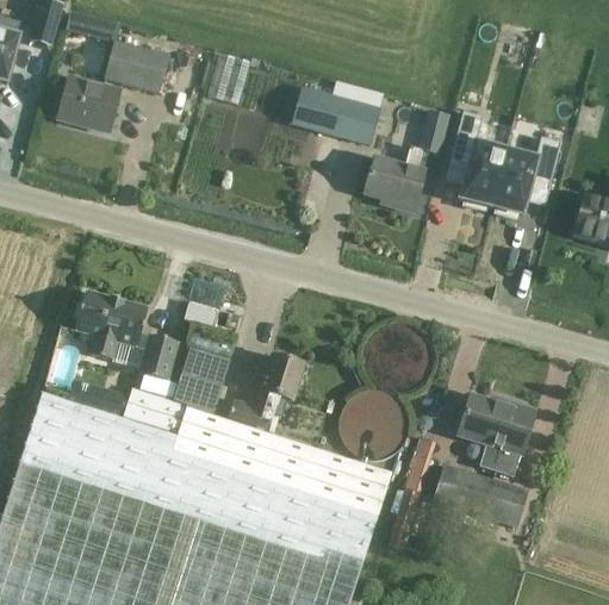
[(30,38),(51,44),(61,6),(41,0),(30,38)]
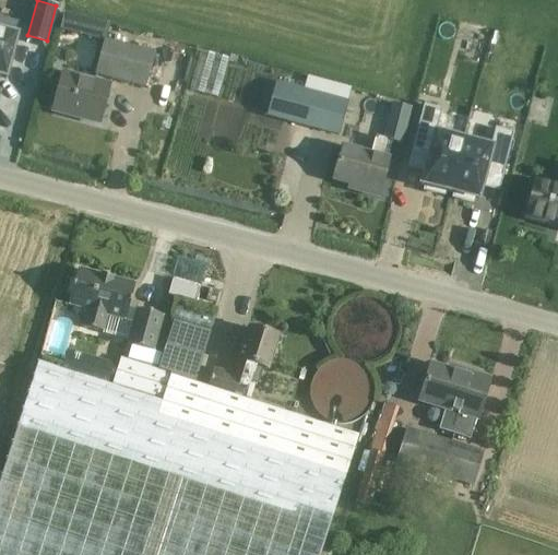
[(19,20),(0,14),(0,73),(4,74),(4,75),(7,75),(7,73),(16,35),(18,35),(18,33),(15,32),(19,20)]
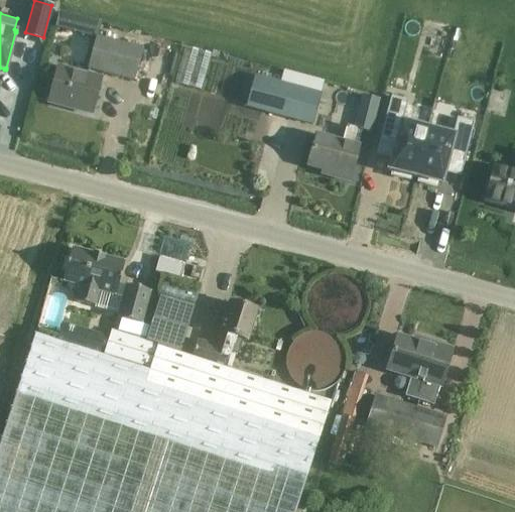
[(143,44),(97,32),(88,67),(134,79),(143,44)]
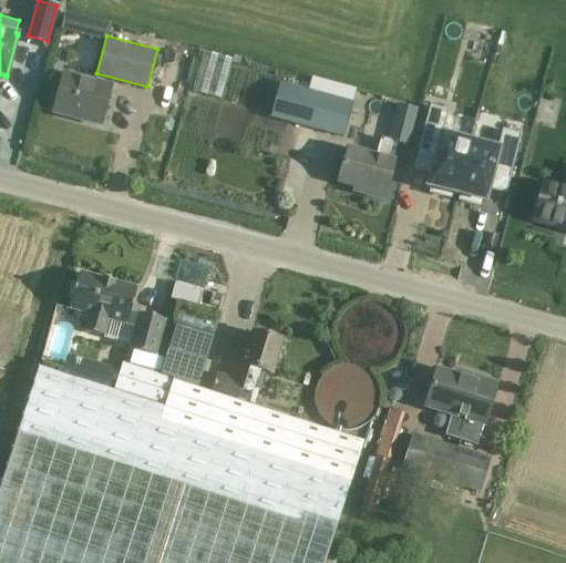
[(222,94),(230,54),(202,48),(193,88),(222,94)]
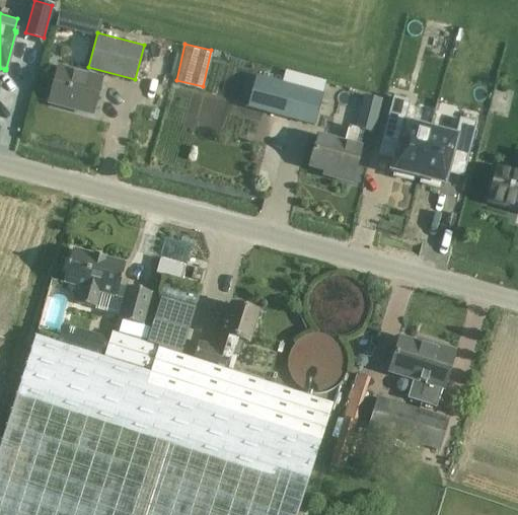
[(101,77),(58,66),(49,100),(92,112),(101,77)]
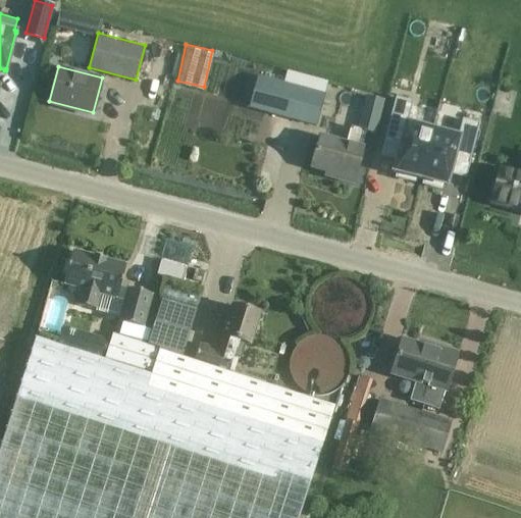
[(258,73),(250,105),(317,123),(325,91),(258,73)]
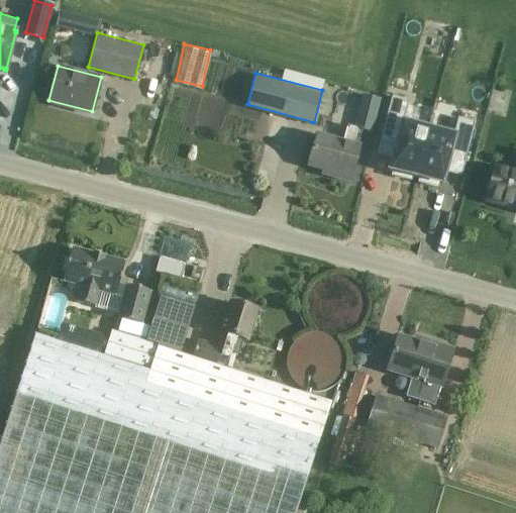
[(317,133),(309,164),(334,171),(333,174),(350,179),(359,144),(358,144),(363,127),(370,129),(379,98),(364,94),(354,125),(347,123),(342,140),(317,133)]
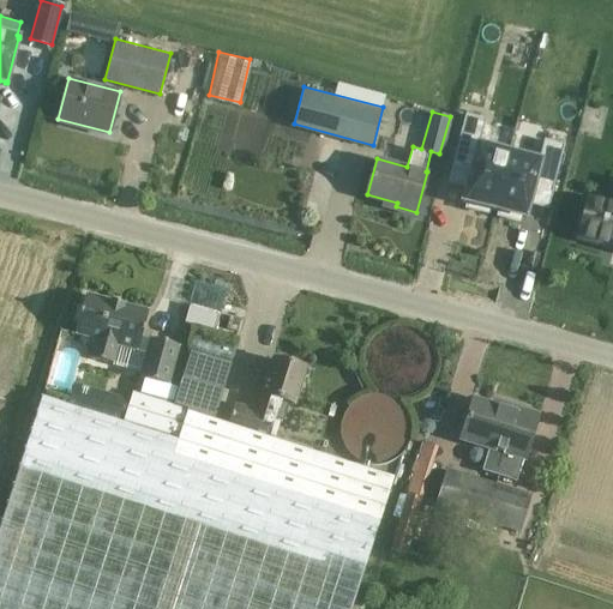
[(493,207),(509,151),(479,143),(486,118),(466,112),(451,164),(470,169),(462,199),(468,200),(467,205),(487,211),(488,206),(493,207)]
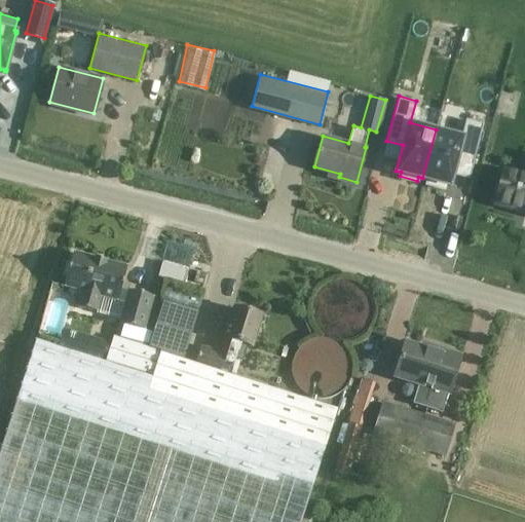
[(436,129),(422,178),(427,179),(426,183),(444,188),(445,184),(449,185),(456,159),(473,164),(484,122),(466,118),(461,136),(436,129)]
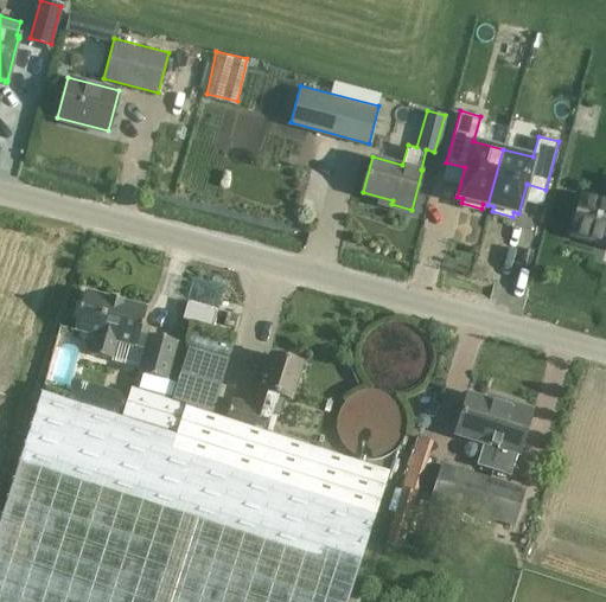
[(605,200),(581,194),(571,231),(604,239),(603,242),(605,242),(605,200)]
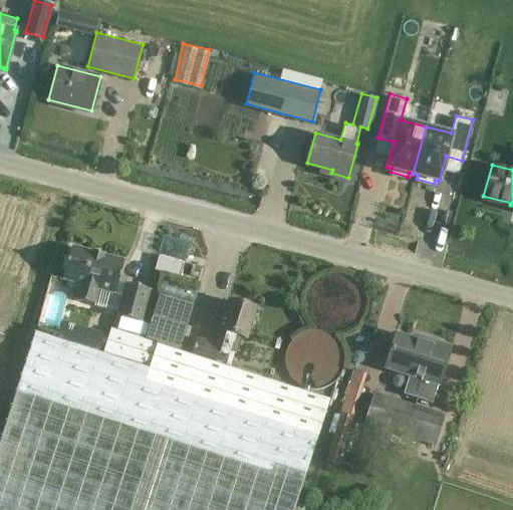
[(479,251),(512,257),(512,214),(464,206),(460,229),(482,233),(479,251)]
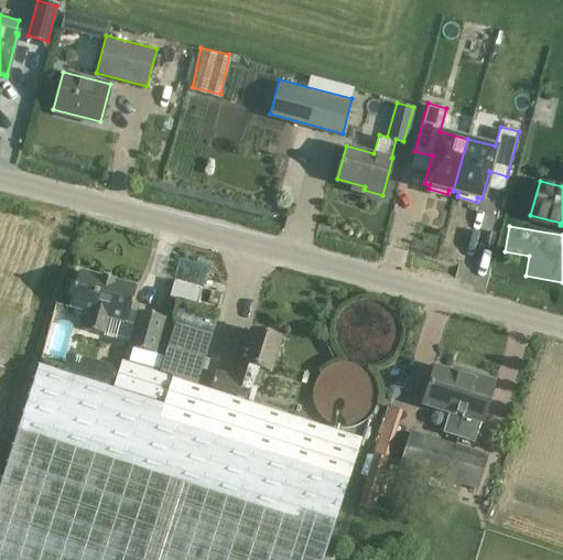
[(103,275),(101,275),(79,269),(76,280),(73,280),(68,293),(72,297),(69,305),(87,310),(83,326),(104,333),(109,315),(136,323),(129,345),(131,346),(127,359),(144,366),(160,370),(164,355),(162,354),(154,352),(164,316),(139,309),(139,311),(130,309),(137,284),(114,278),(103,275)]
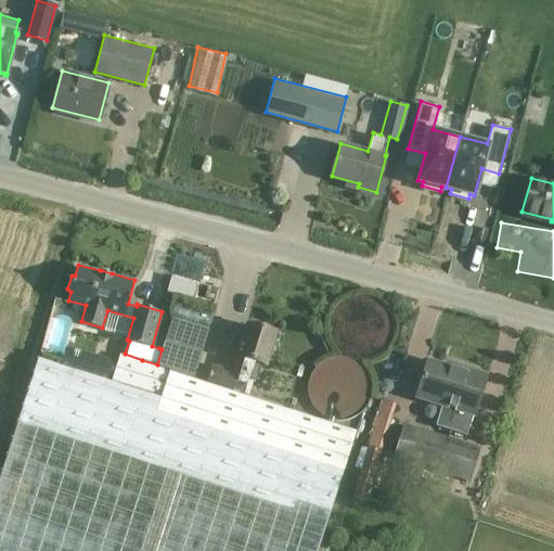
[(0,479),(0,550),(319,550),(359,431),(244,394),(206,382),(195,379),(210,329),(169,315),(159,348),(162,349),(157,364),(142,360),(125,354),(119,351),(117,360),(112,379),(40,357),(0,479)]
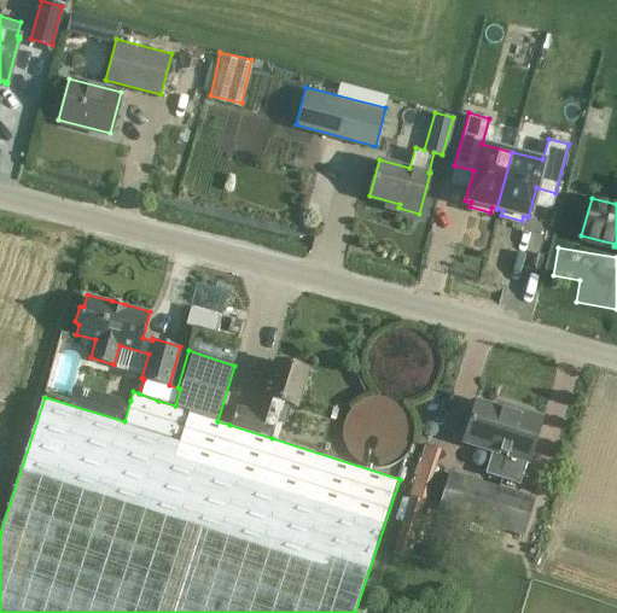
[(230,425),(272,438),(278,419),(283,420),(287,406),(290,407),(291,403),(297,404),(308,368),(275,358),(263,395),(262,395),(257,409),(236,403),(230,425)]
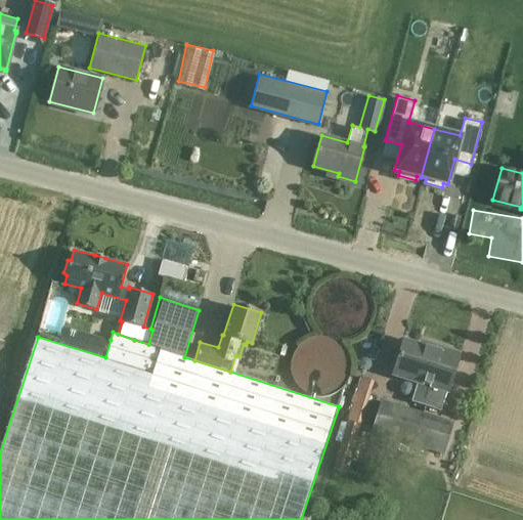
[(462,346),(402,330),(389,372),(416,380),(409,400),(441,410),(462,346)]
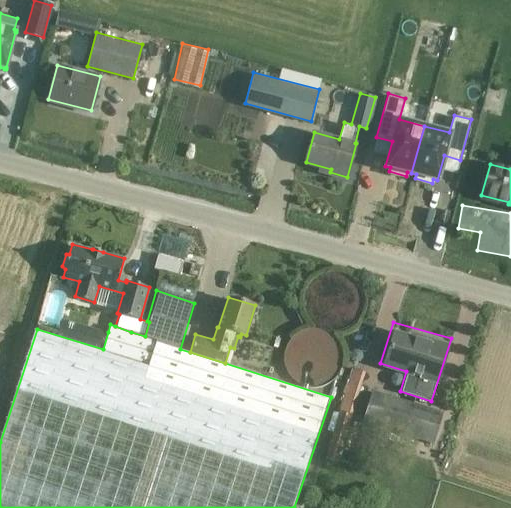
[(103,349),(108,332),(78,323),(73,340),(103,349)]
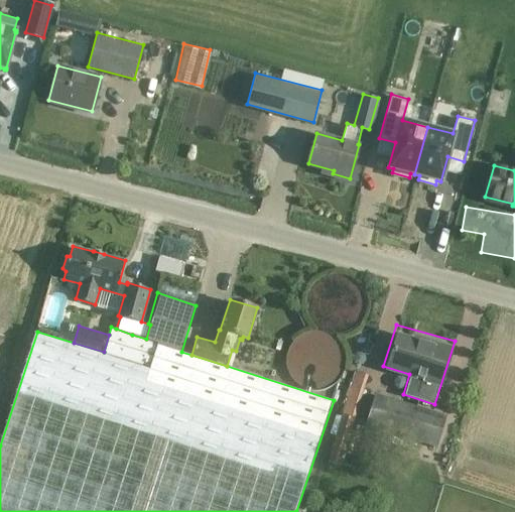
[(356,416),(369,374),(357,370),(343,412),(329,459),(330,459),(328,464),(337,467),(348,427),(353,428),(357,416),(356,416)]
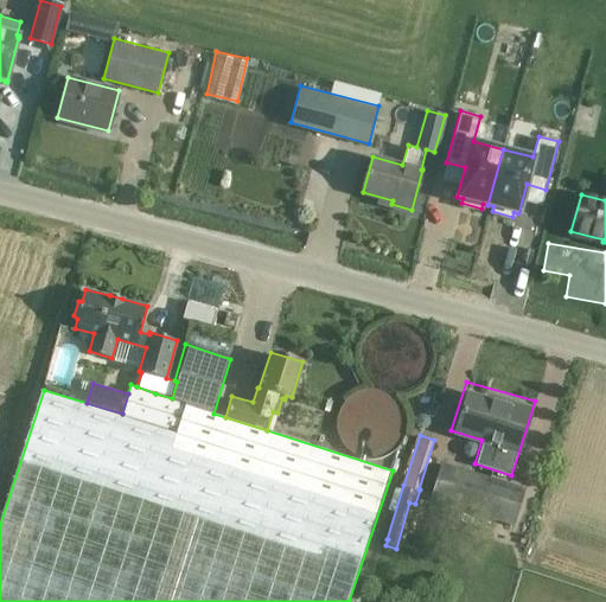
[(455,506),(466,468),(441,460),(429,498),(455,506)]
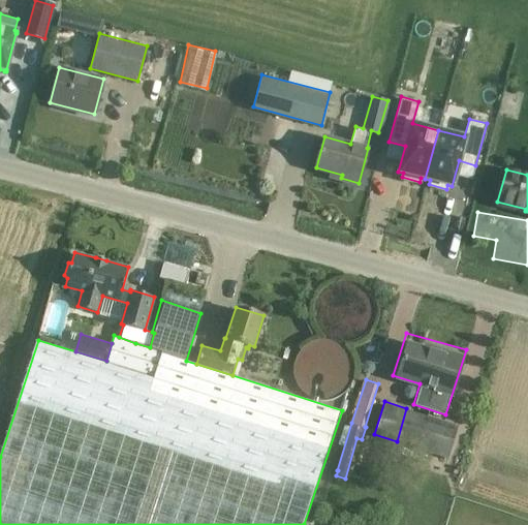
[(406,408),(397,441),(447,457),(458,424),(406,408)]
